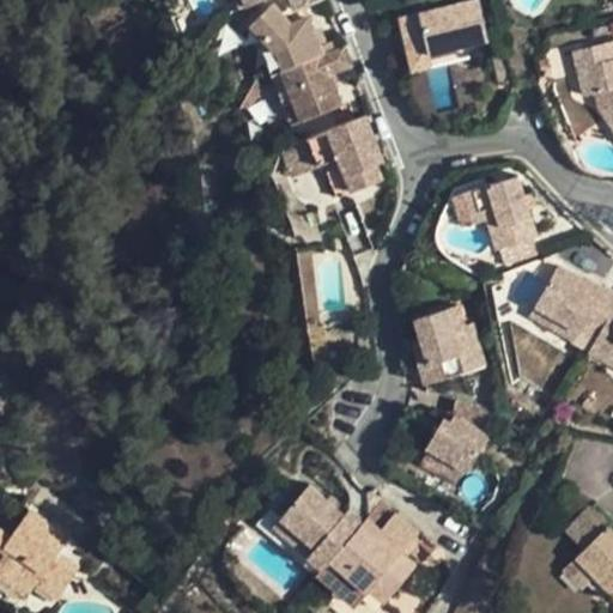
[(466,0),(399,16),(408,60),(430,54),(489,41),(479,0),(466,0)]
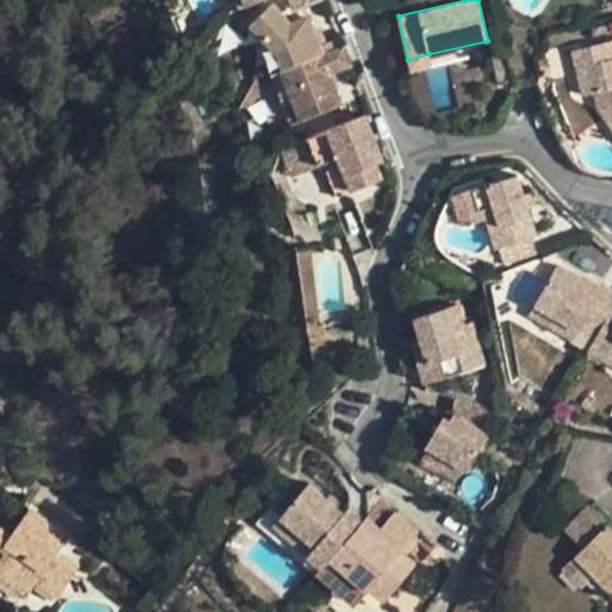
[(271,4),(251,24),(277,54),(283,69),(322,54),(317,42),(313,31),(308,18),(291,25),(271,4)]
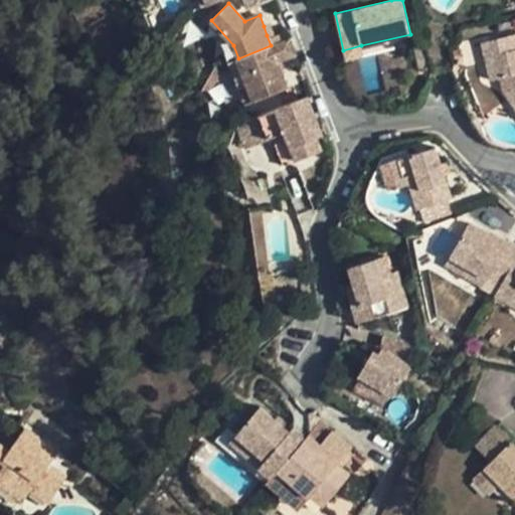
[(228,47),(233,45),(211,20),(207,23),(228,47)]
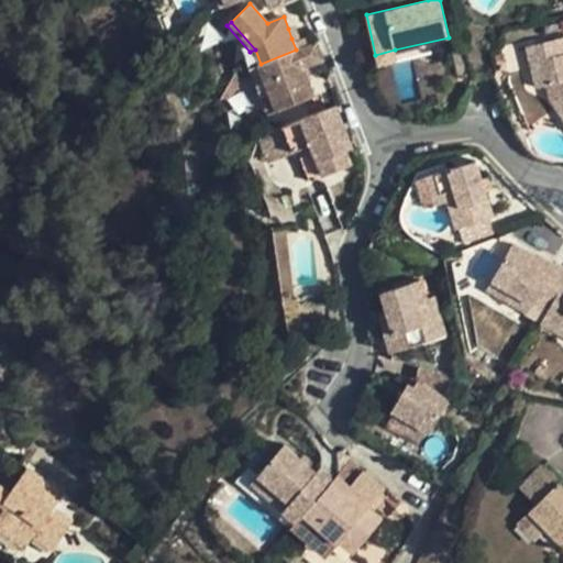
[(294,26),(288,29),(291,39),(298,36),(294,26)]
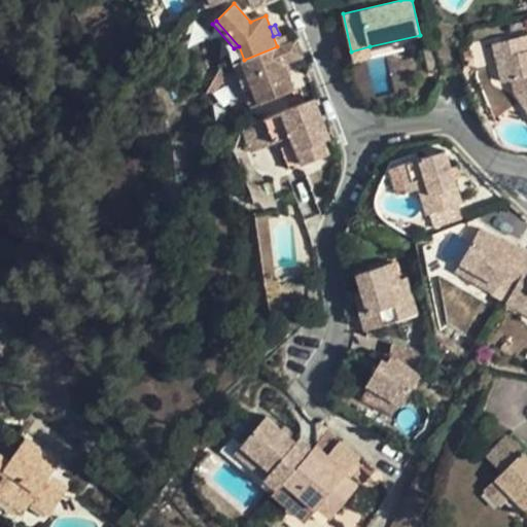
[(507,55),(496,57),(502,82),(512,79),(516,95),(526,110),(526,34),(504,39),(507,55)]
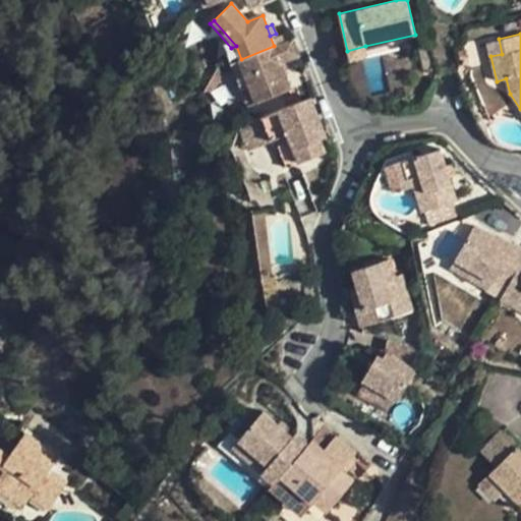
[(280,62),(299,55),(293,39),(274,46),(241,59),(231,63),(248,106),(291,90),(280,62)]
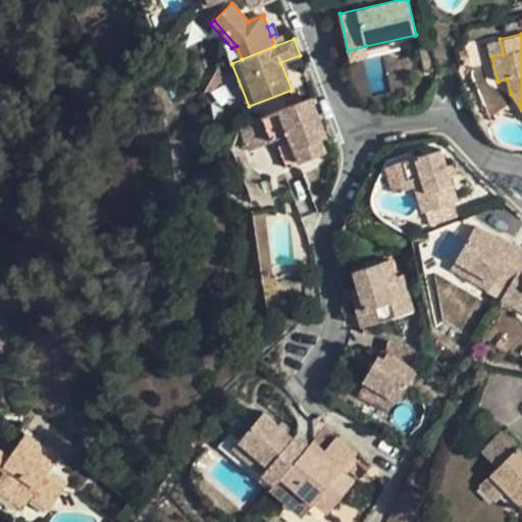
[(487,43),(491,56),(503,54),(500,39),(487,43)]
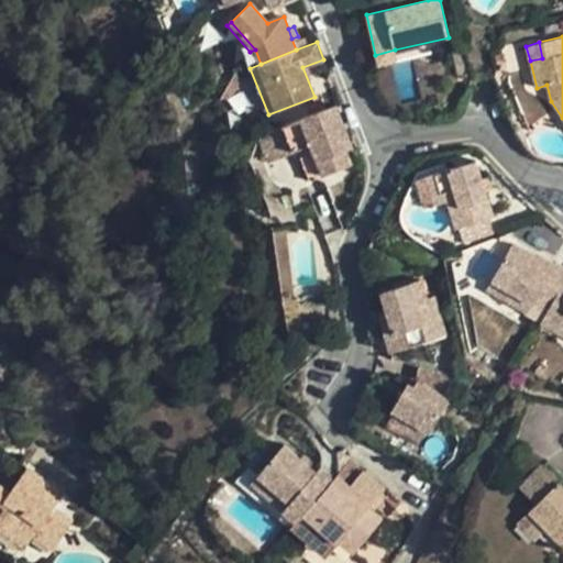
[(261,64),(255,50),(250,52),(244,54),(250,68),(261,64)]
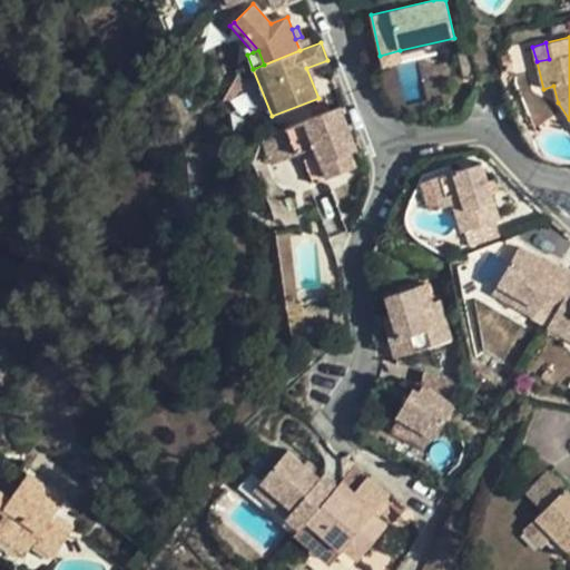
[(400,50),(380,56),(383,68),(403,64),(400,50)]
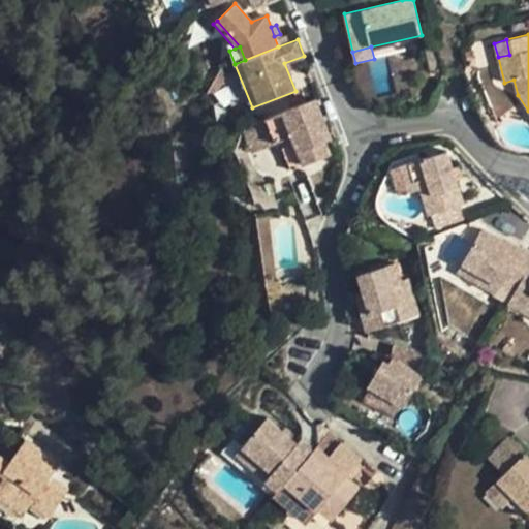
[(228,74),(220,69),(209,91),(216,95),(228,74)]
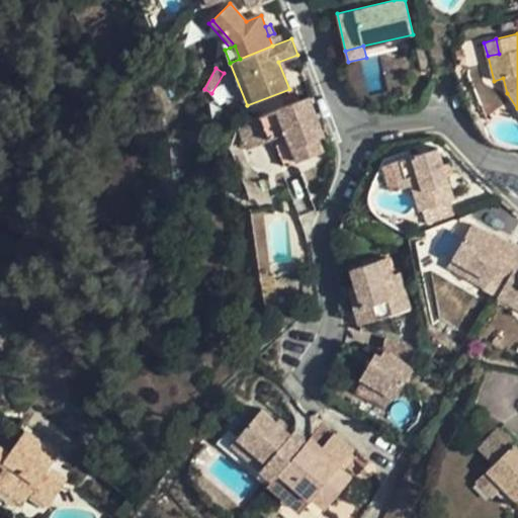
[(321,126),(309,97),(260,116),(269,140),(273,139),(284,168),(324,153),(319,140),(315,128),(321,126)]
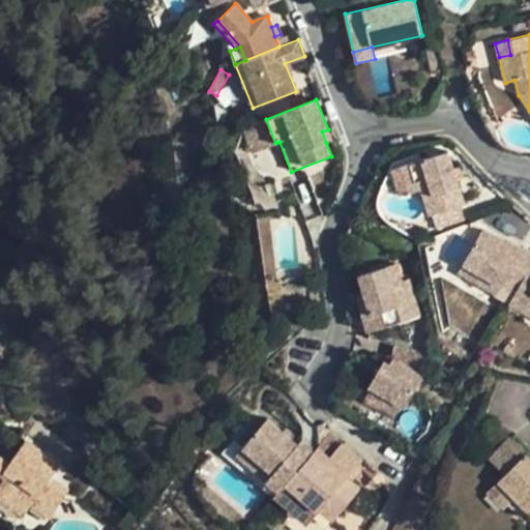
[(253,152),(275,143),(266,119),(242,128),(253,152)]
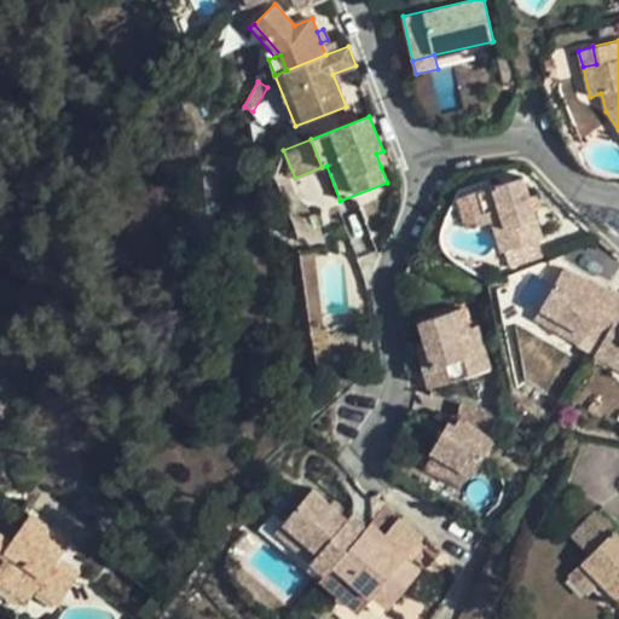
[(388,163),(383,151),(376,154),(381,167),(388,163)]
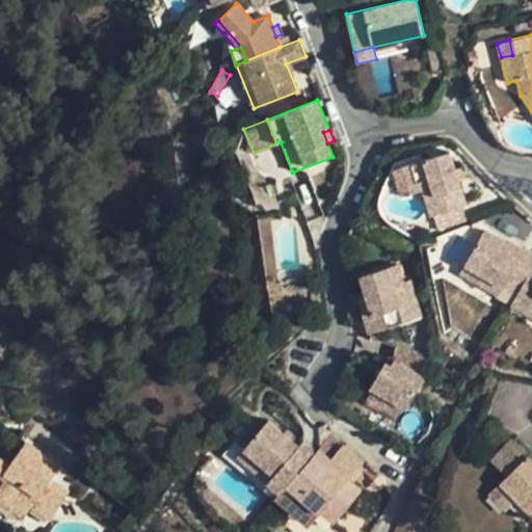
[(450,152),(403,165),(411,193),(423,190),(432,187),(435,196),(426,198),(431,216),(467,205),(459,181),(456,169),(450,152)]
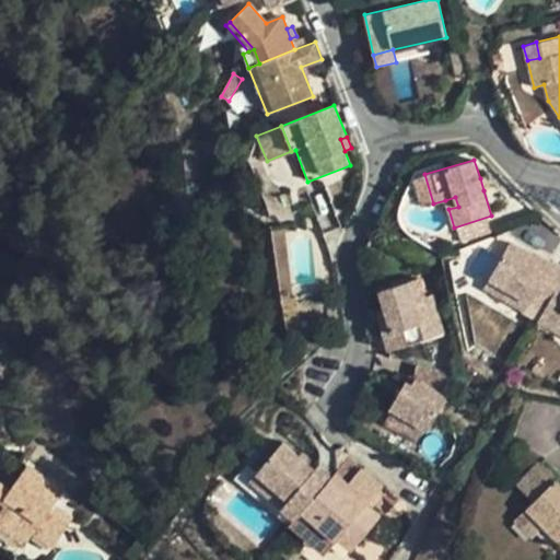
[(422,207),(433,203),(424,174),(413,177),(422,207)]
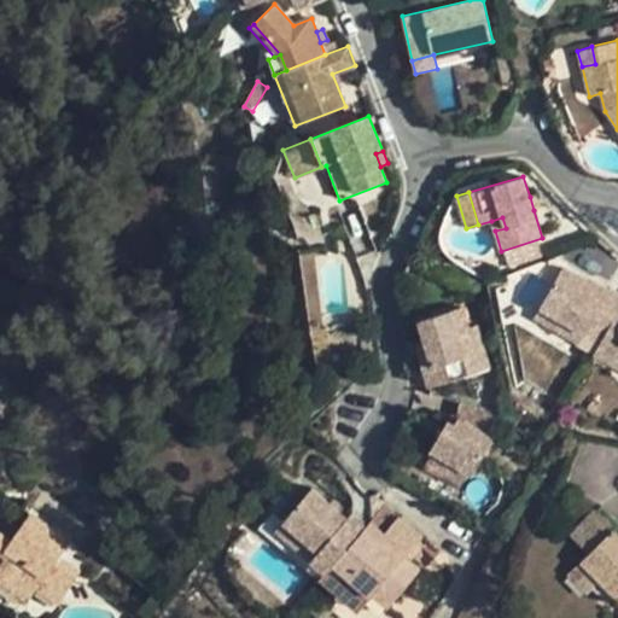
[(537,194),(530,197),(534,210),(541,208),(537,194)]
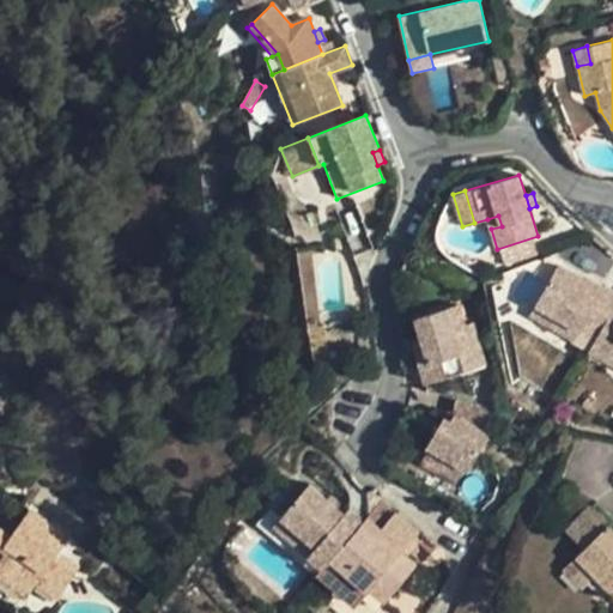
[(487,219),(491,229),(502,226),(498,216),(487,219)]
